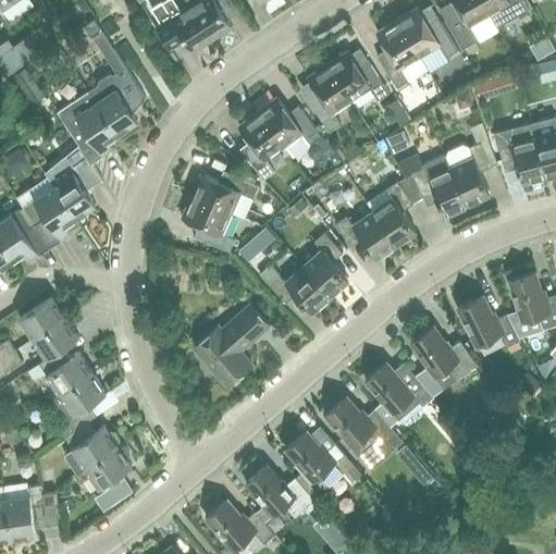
[(0,10),(2,13),(21,0),(0,0),(0,10)]
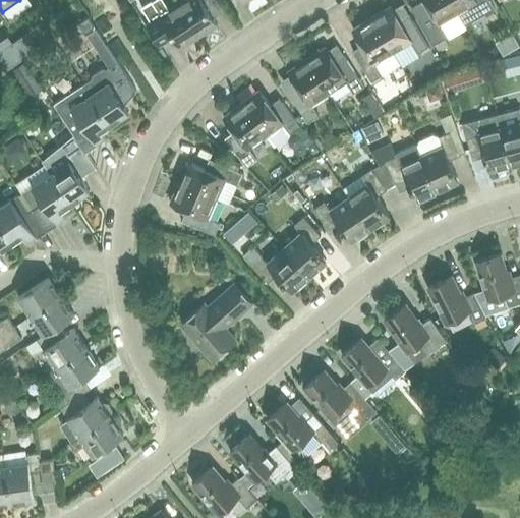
[(198,39),(178,6),(168,11),(161,0),(157,0),(140,10),(149,22),(145,25),(159,48),(173,39),(180,50),(198,39)]
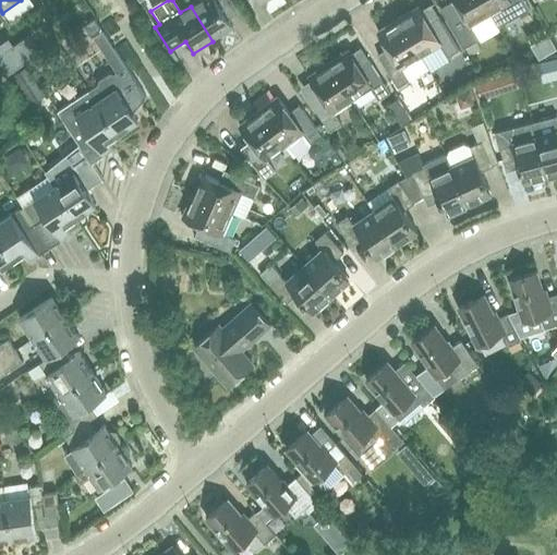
[(200,0),(191,7),(213,41),(232,28),(216,3),(220,0),(200,0)]
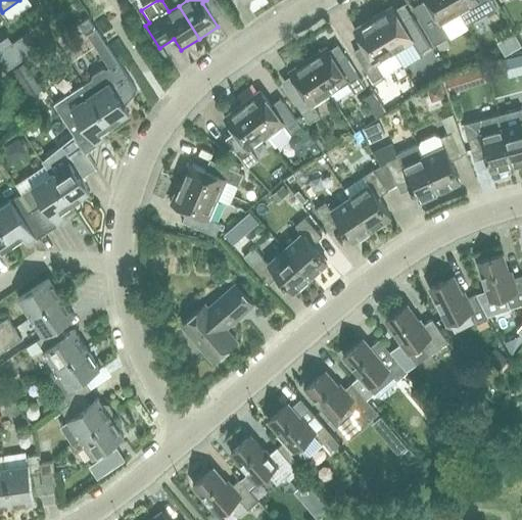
[(424,0),(427,5),(424,7),(422,4),(412,10),(433,48),(446,40),(439,27),(459,15),(449,0),(424,0)]
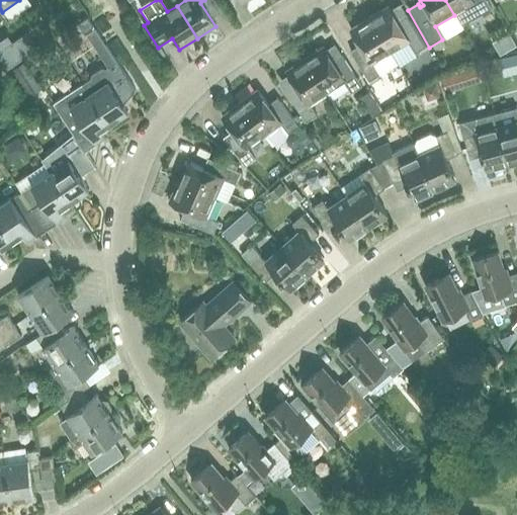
[(445,0),(454,15),(461,27),(491,10),(485,0),(445,0)]
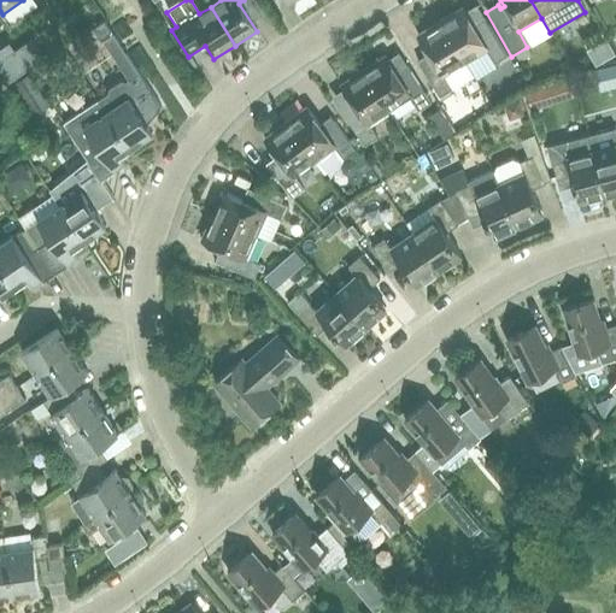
[(464,64),(486,52),(494,65),(508,58),(502,48),(488,27),(477,34),(462,10),(440,24),(464,64)]
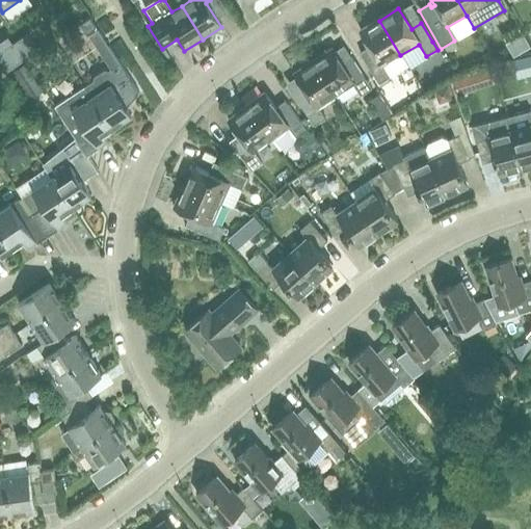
[(97,29),(89,19),(79,26),(86,36),(97,29)]
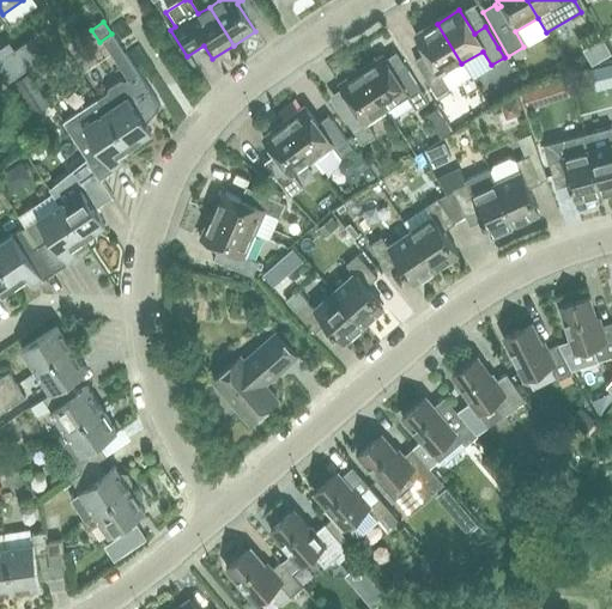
[(441,77),(461,64),(437,24),(414,37),(429,60),(417,67),(436,98),(449,90),(441,77)]
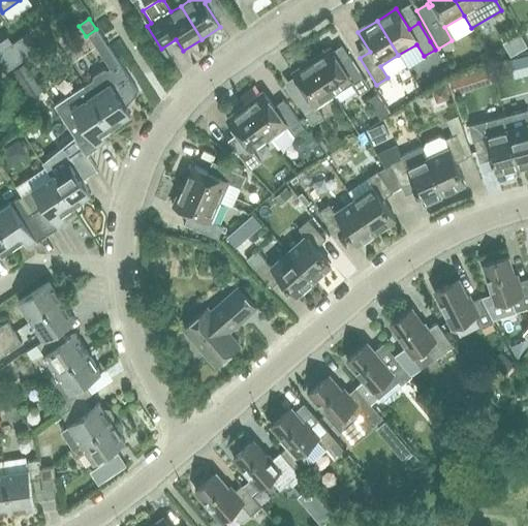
[(95,47),(103,41),(96,31),(88,36),(95,47)]
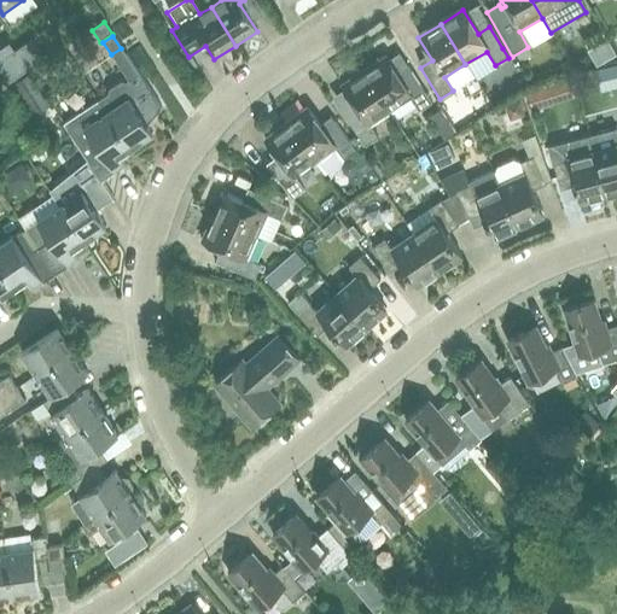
[(0,74),(9,86),(27,72),(15,54),(9,46),(0,51),(0,74)]
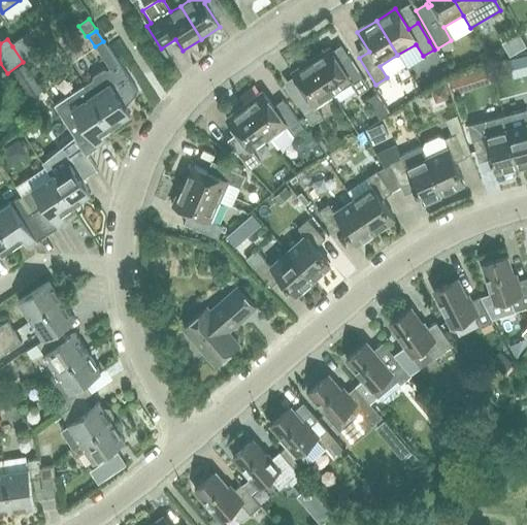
[(332,97),(333,96),(350,85),(358,97),(368,90),(348,58),(338,64),(329,50),(310,62),(332,97)]
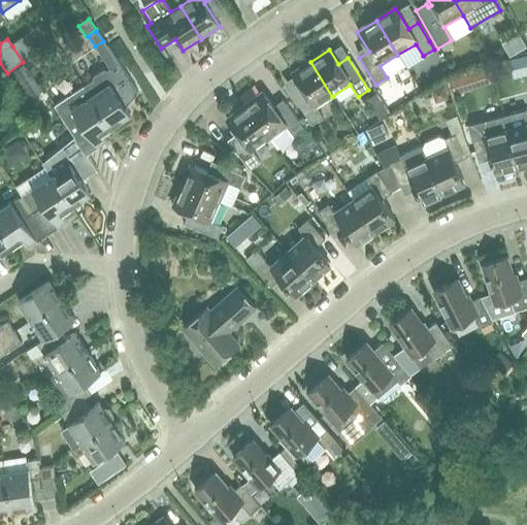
[(332,97),(310,62),(291,74),(314,108),(332,97)]
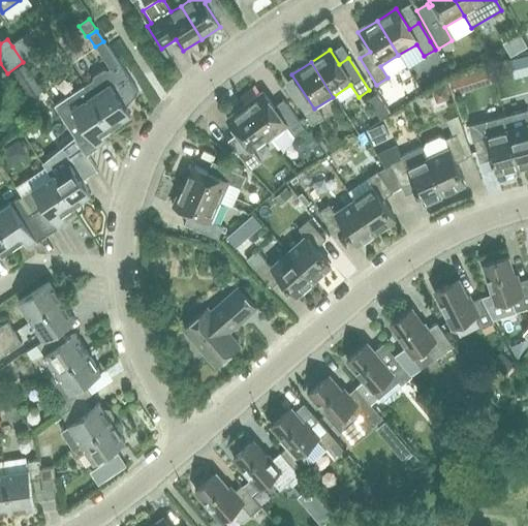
[(92,83),(84,88),(91,98),(111,129),(130,116),(125,109),(138,94),(119,65),(107,72),(104,71),(93,78),(92,83)]
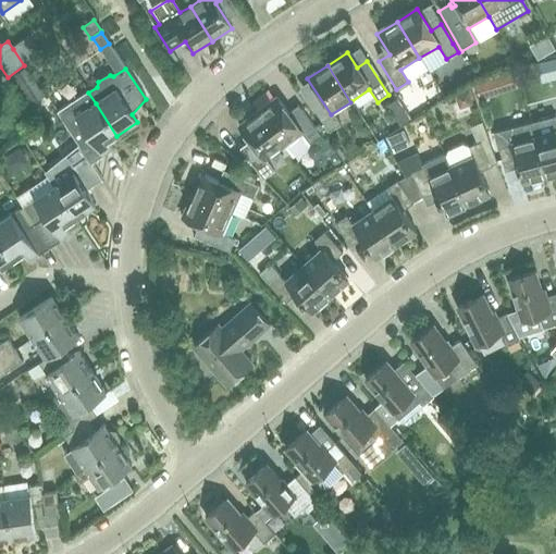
[(26,70),(12,79),(24,98),(38,88),(26,70)]
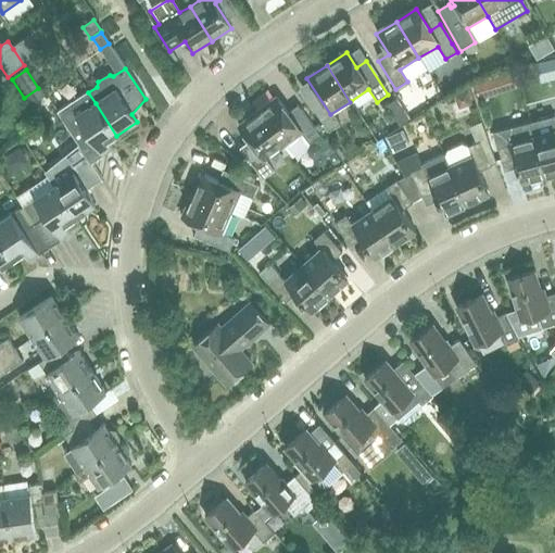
[(497,95),(493,80),(474,87),(478,101),(497,95)]
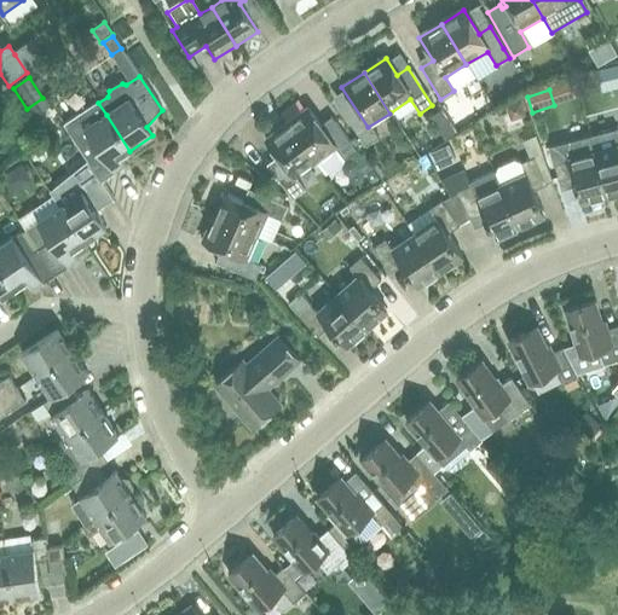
[(102,183),(125,168),(119,158),(130,151),(107,115),(98,103),(63,126),(97,177),(102,183)]
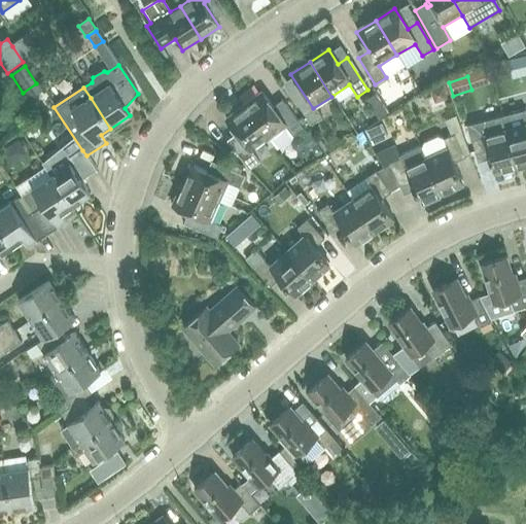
[(430,93),(433,100),(440,102),(447,100),(443,88),(430,93)]
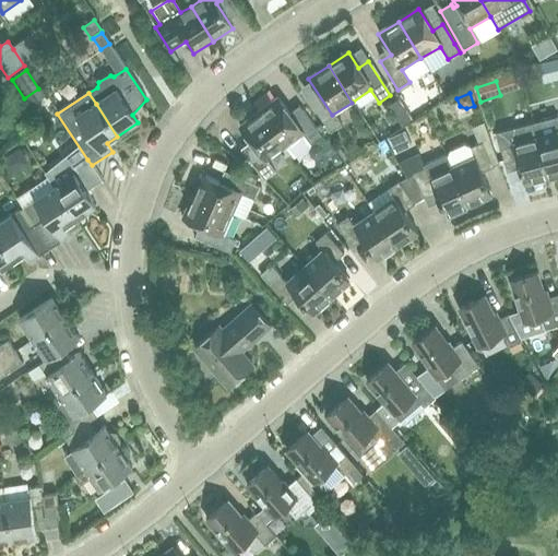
[(301,110),(292,118),(277,99),(258,114),(284,149),(303,134),(305,139),(311,146),(322,138),(301,110)]
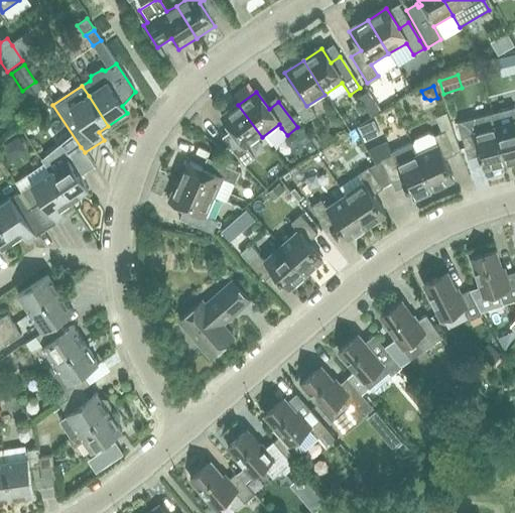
[(380,112),(368,93),(358,99),(371,118),(380,112)]
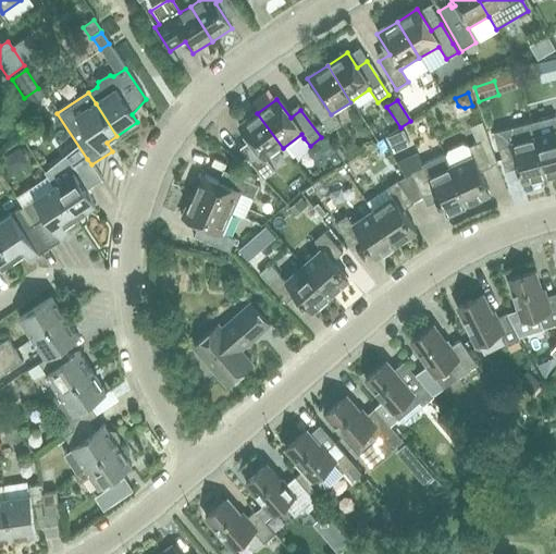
[(264,162),(283,148),(257,113),(238,127),(264,162)]
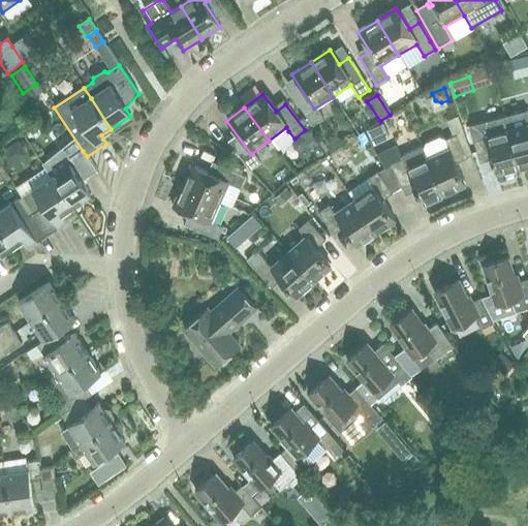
[(317,112),(307,119),(312,127),(323,120),(317,112)]
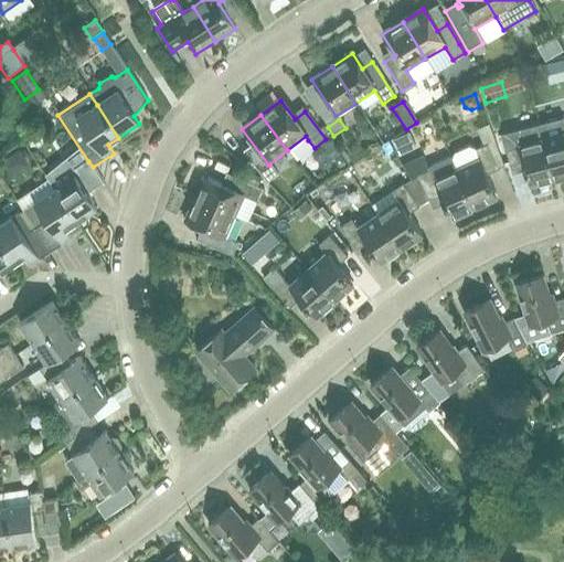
[(561,119),(543,124),(539,125),(553,180),(563,177),(563,123),(562,124),(561,119)]
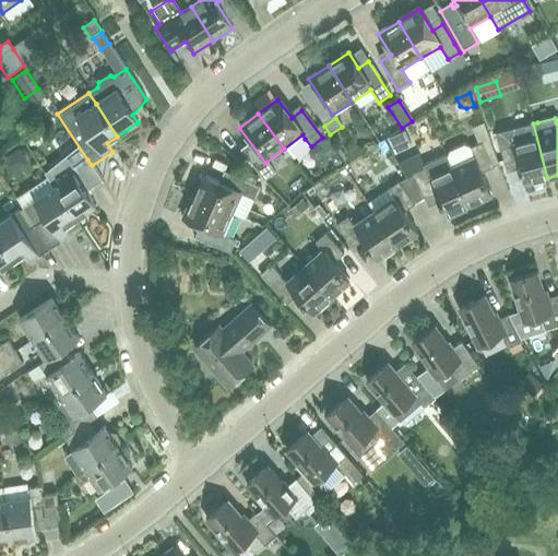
[(523,185),(547,178),(533,123),(496,134),(497,139),(503,165),(517,162),(523,185)]
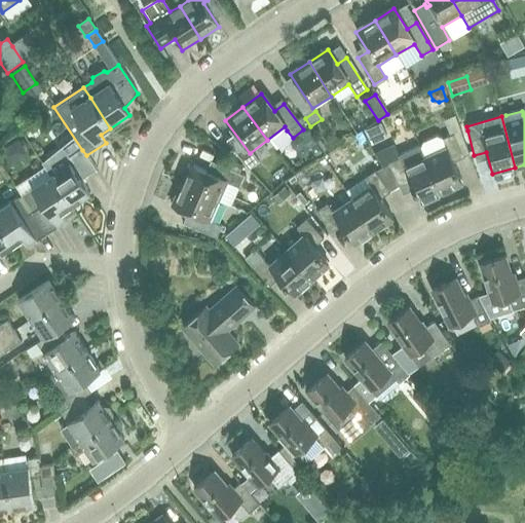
[(380,125),(366,133),(372,146),(386,139),(380,125)]
